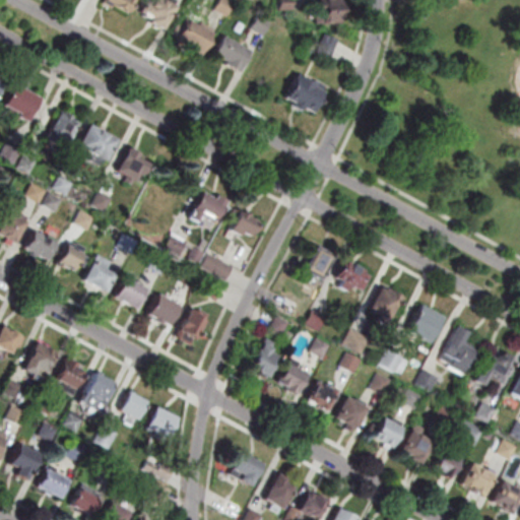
[(106,0),(135,0),(127,14),(105,2),(106,0)]
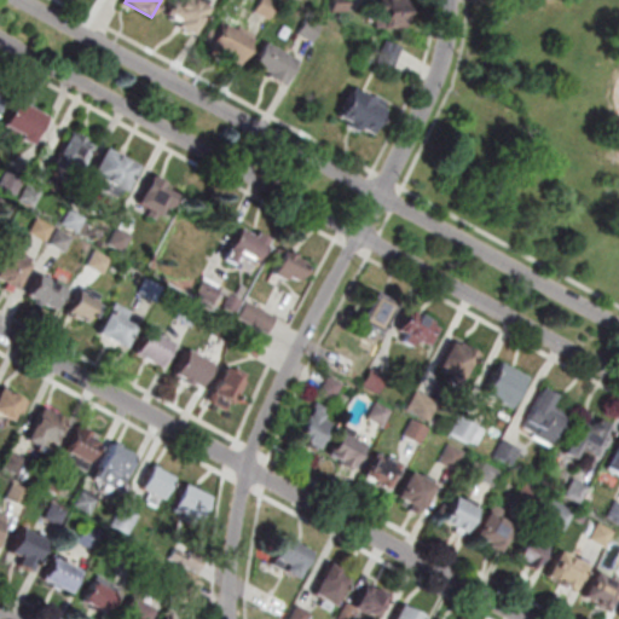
[(177,29),(180,22),(168,16),(177,0),(194,0),(210,10),(194,39),(177,29)]
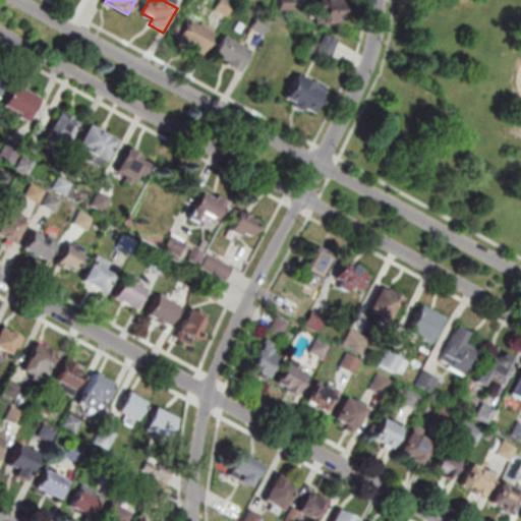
[(221,0),(227,0),(236,5),(229,17),(216,9),(221,0)]
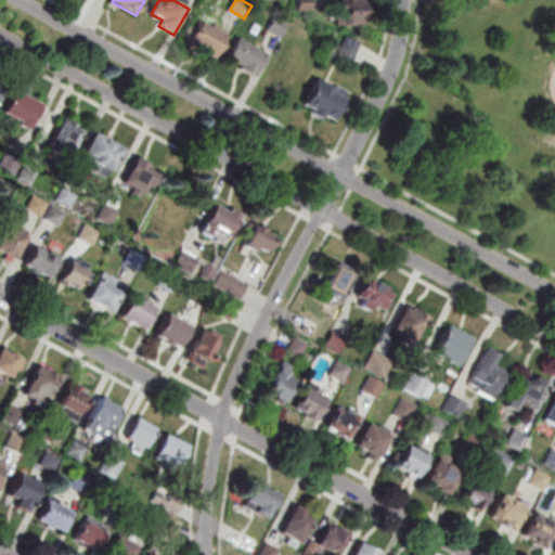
[(298,11),(297,0),(311,0),(312,11),(298,11)]
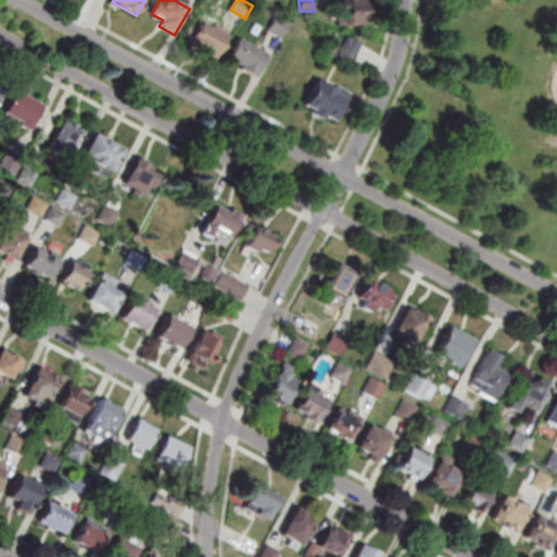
[(366,0),(367,26),(347,27),(347,14),(343,14),(343,0),(366,0)]
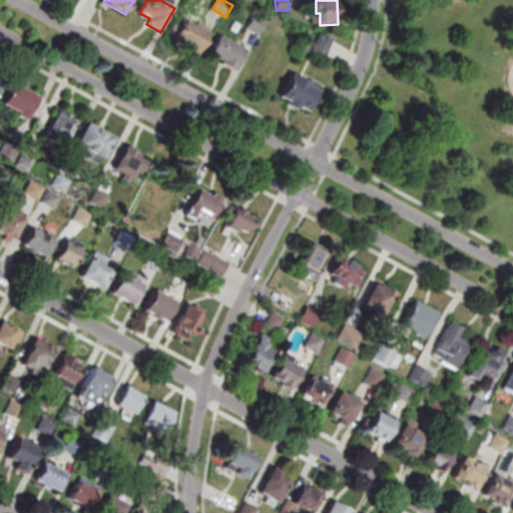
[(247,30),(255,16),(268,22),(260,36),(247,30)]
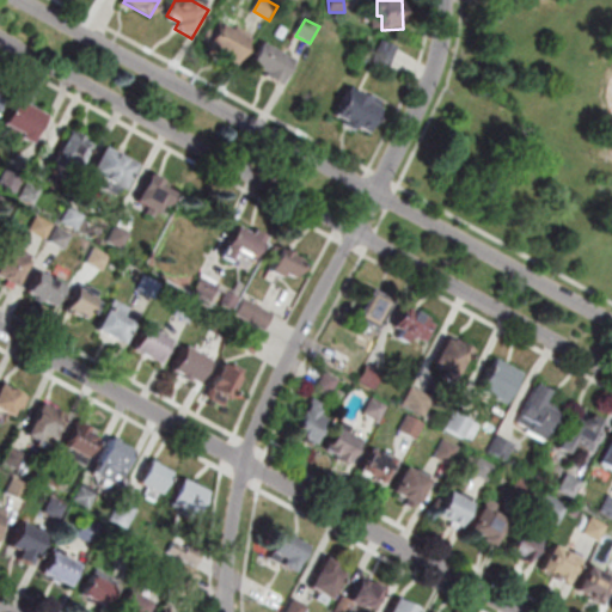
[(208,48),(209,46),(202,42),(208,31),(214,34),(220,23),(234,32),(237,29),(254,38),(238,65),(208,48)]
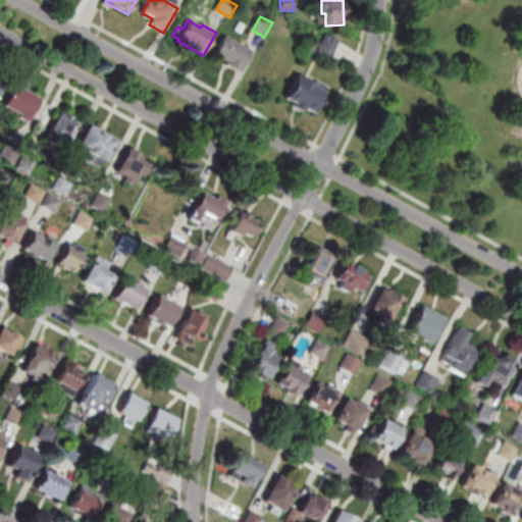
[(342,41),(333,55),(321,48),(329,34),(342,41)]
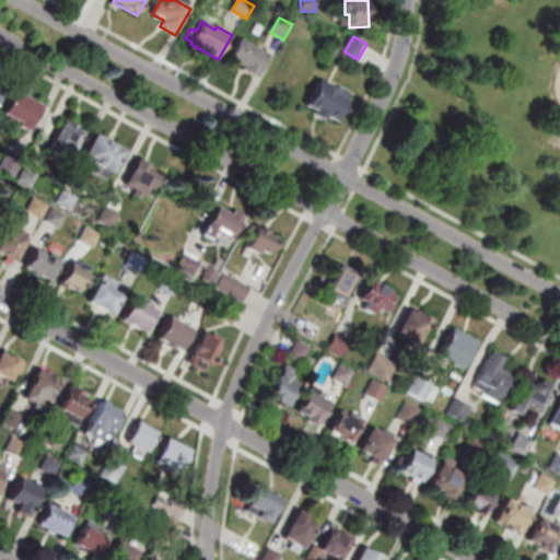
[(240,41),(268,57),(255,79),(242,71),(243,69),(228,60),(240,41)]
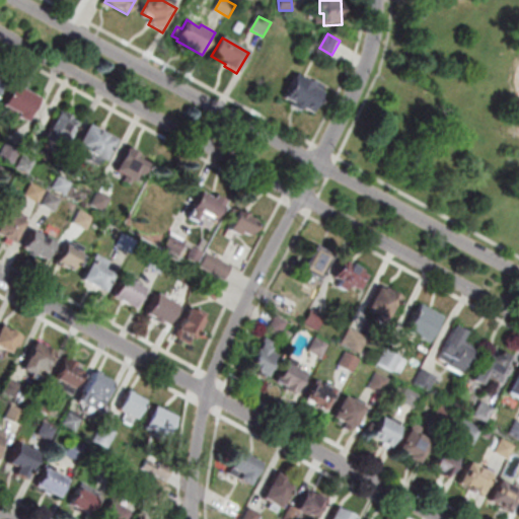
[(284,100),(298,76),(313,85),(315,82),(324,87),(322,91),(324,92),(311,116),(302,110),(300,115),(292,109),(294,105),(284,100)]
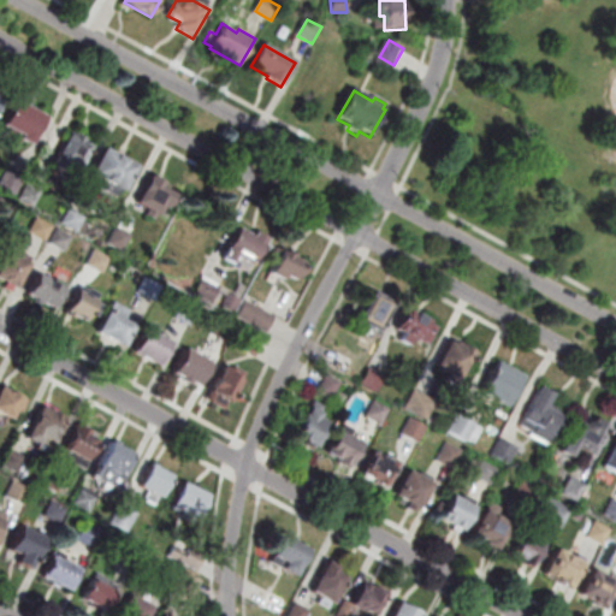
[(5,128),(18,102),(49,119),(34,147),(24,141),(19,148),(5,141),(11,131),(5,128)]
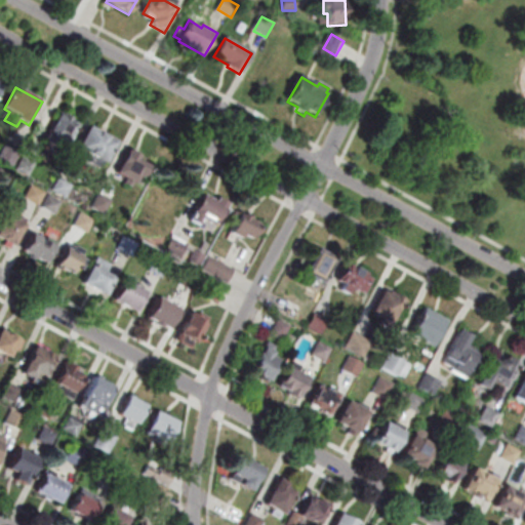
[(66,154),(80,128),(61,117),(46,144),(66,154)]
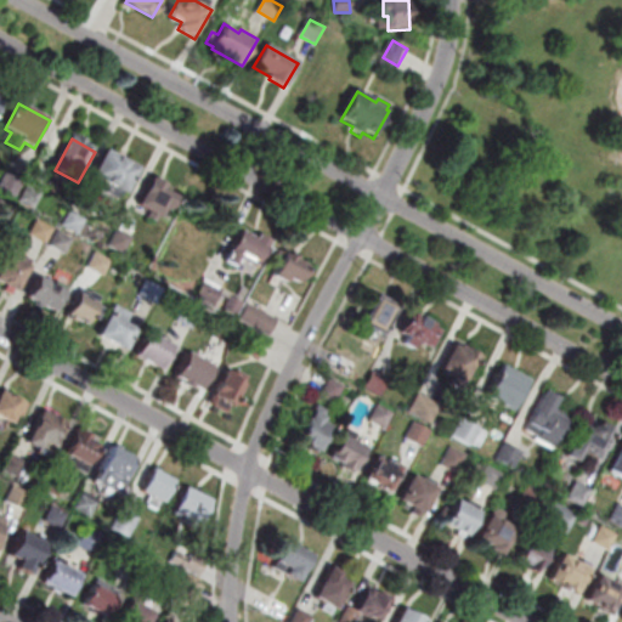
[(94,177),(107,152),(142,170),(128,197),(94,177)]
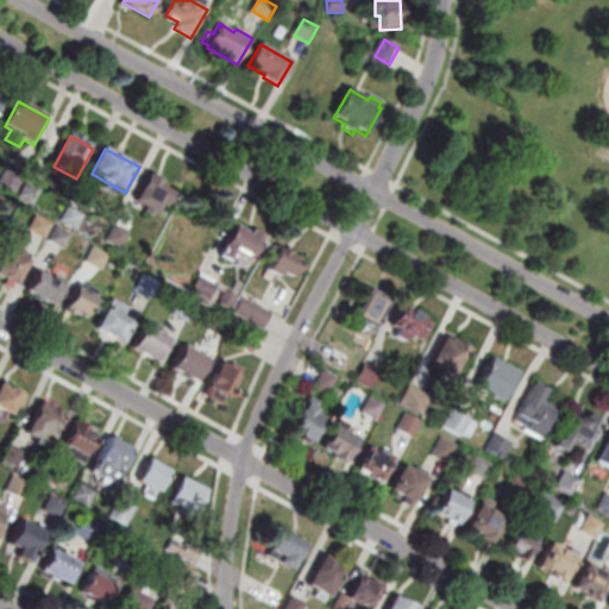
[(0,184),(8,168),(26,176),(17,195),(0,187),(0,184)]
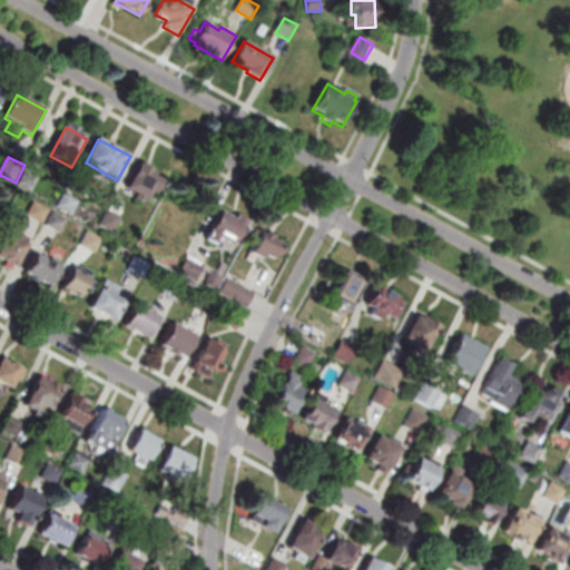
[(128,189),(148,200),(153,190),(158,194),(164,183),(151,175),(154,172),(140,165),(128,189)]
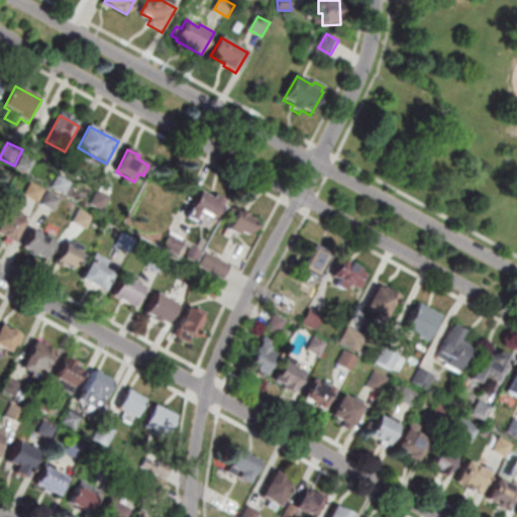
[(36,162),(29,175),(16,168),(24,154),(36,162)]
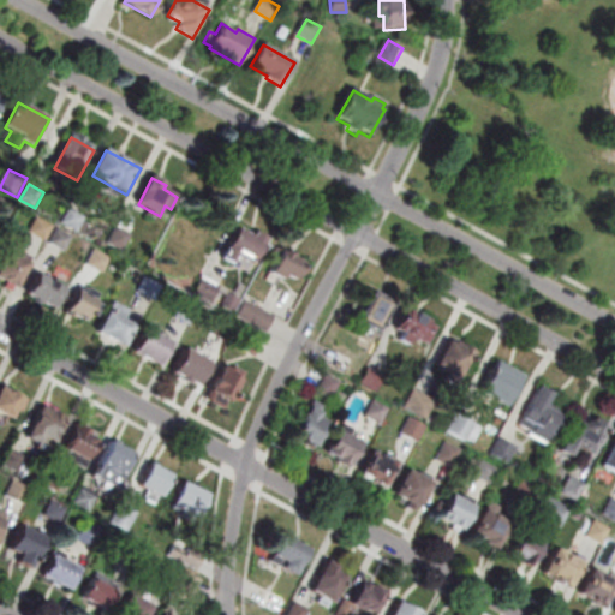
[(30,232),(47,242),(55,227),(37,218),(30,232)]
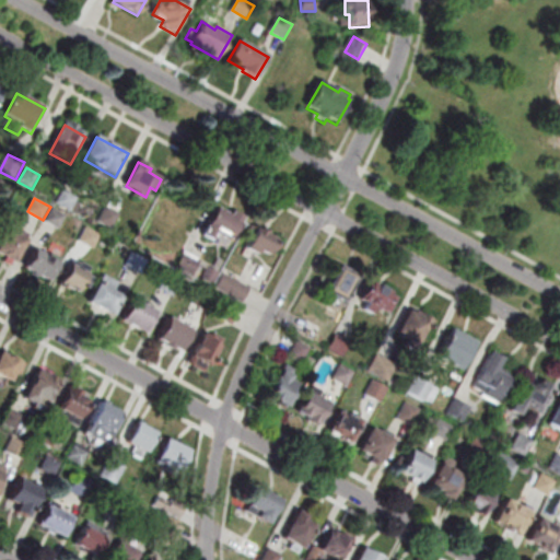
[(100,221),(107,207),(120,214),(113,229),(100,221)]
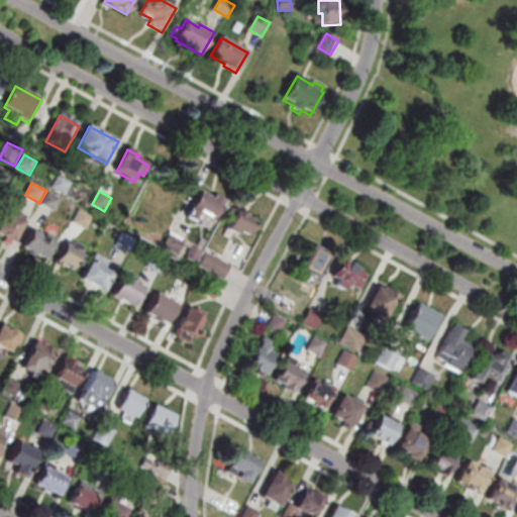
[(43,204),(49,193),(62,200),(56,211),(43,204)]
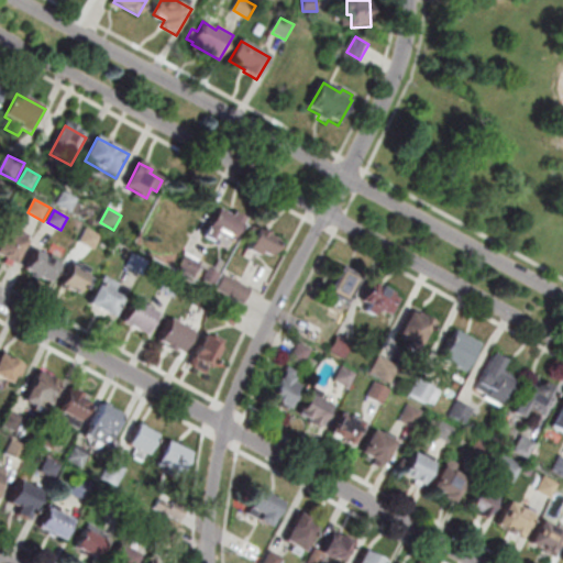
[(246,219),(235,213),(234,217),(220,210),(206,239),(216,244),(221,234),(234,241),(246,219)]
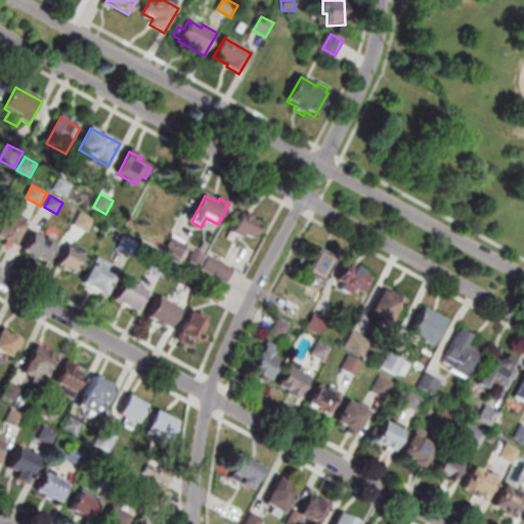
[(0,225),(7,213),(28,223),(14,248),(0,241),(0,225)]
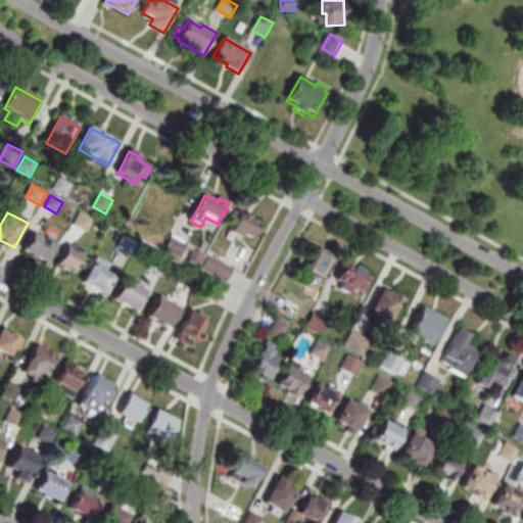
[(76,225),(82,212),(95,220),(89,232),(76,225)]
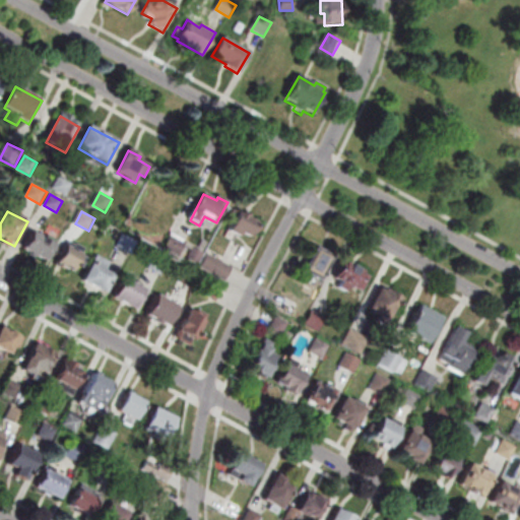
[(263,224),(238,212),(228,234),(239,239),(243,235),(250,239),(252,234),(257,237),(263,224)]
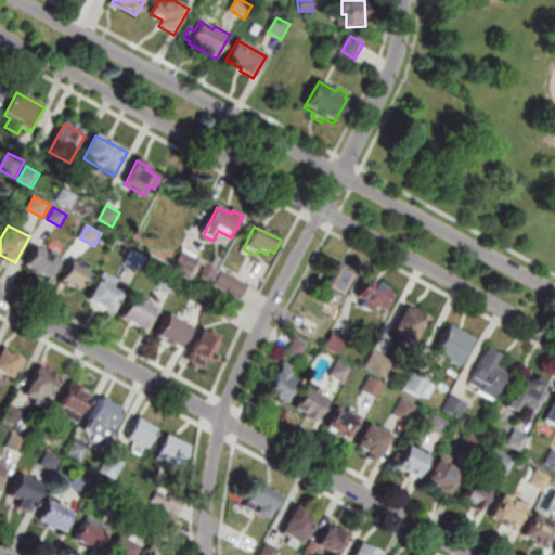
[(36,249),(61,262),(51,281),(26,267),(36,249)]
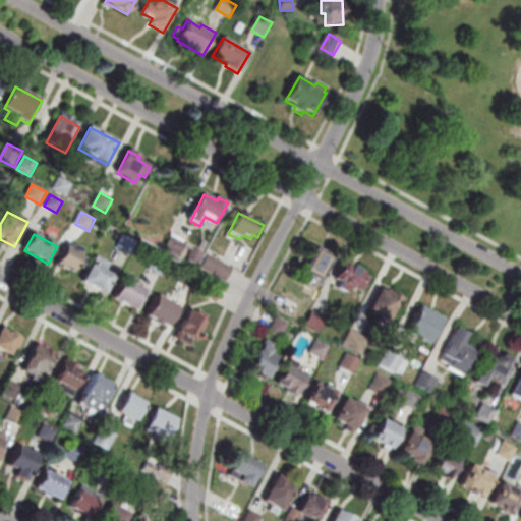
[(172,236),(205,254),(197,268),(165,249),(172,236)]
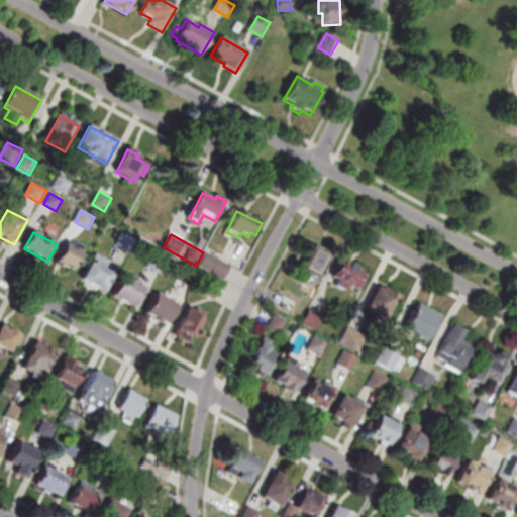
[(121,248),(130,252),(136,240),(127,236),(121,248)]
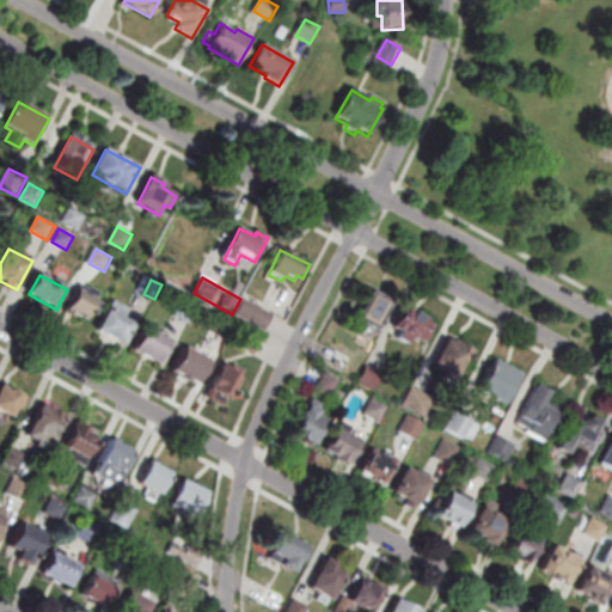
[(367,281),(392,295),(373,329),(348,316),(367,281)]
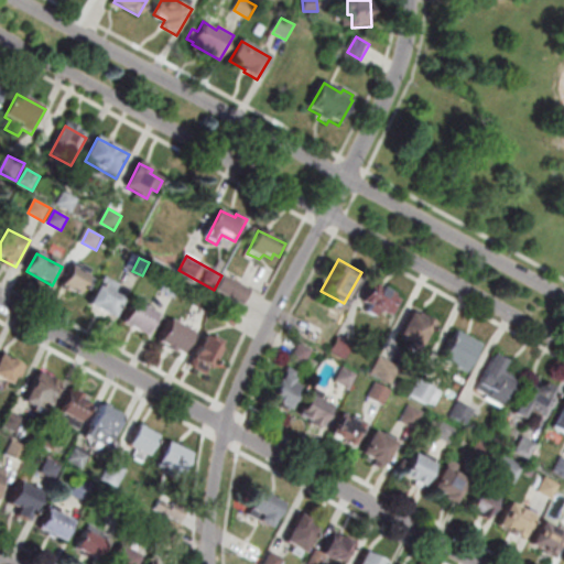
[(93,270),(89,277),(97,280),(91,292),(85,289),(79,299),(62,289),(76,263),(84,268),(85,266),(93,270)]
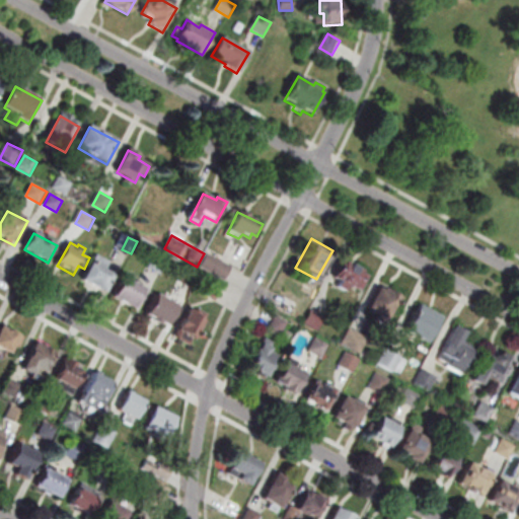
[(149,267),(157,252),(168,258),(161,273),(149,267)]
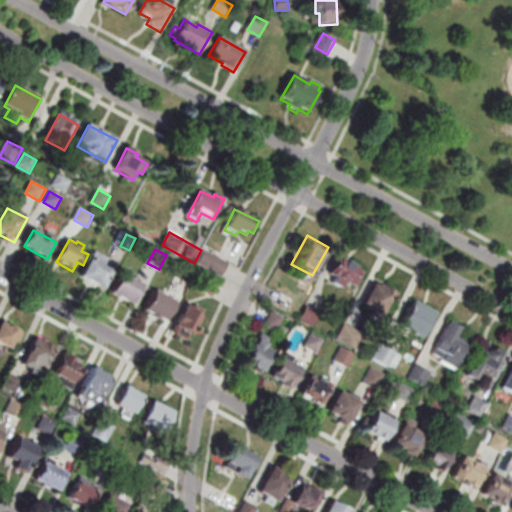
[(222,277),(229,263),(205,251),(198,264),(222,277)]
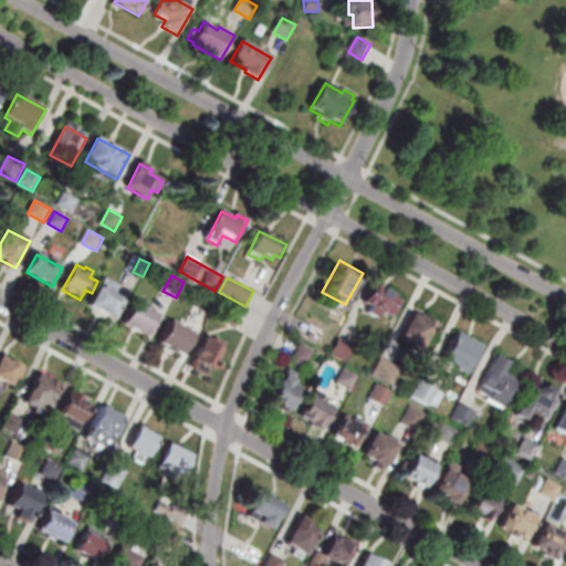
[(106,279),(121,286),(115,297),(126,303),(115,323),(90,310),(106,279)]
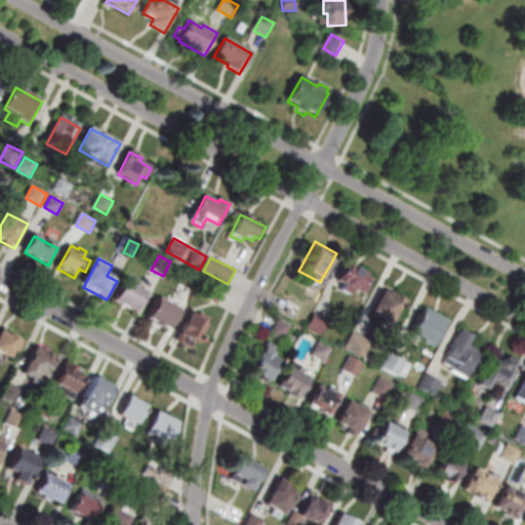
[(346,261),(371,274),(362,291),(351,286),(347,293),(333,287),(346,261)]
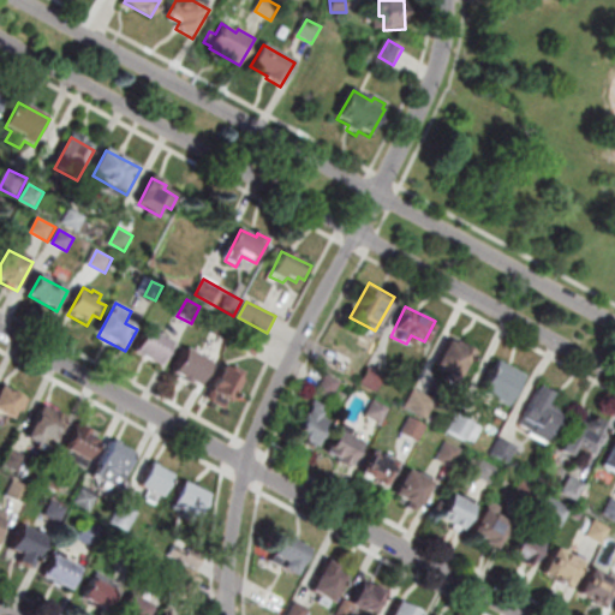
[(213,333),(226,340),(236,324),(222,317),(213,333)]
